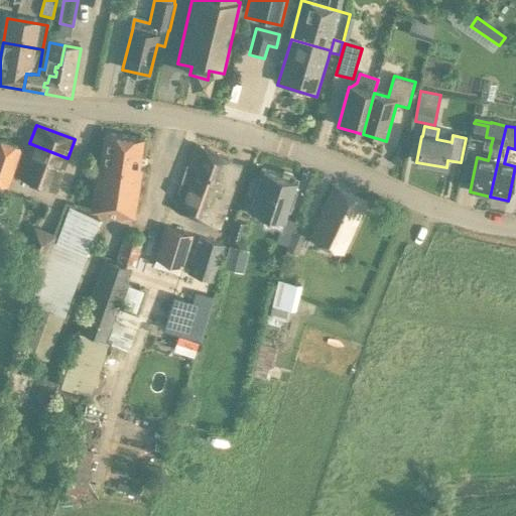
[(139,170),(144,140),(105,135),(102,165),(99,164),(94,213),(135,219),(142,170),(139,170)]
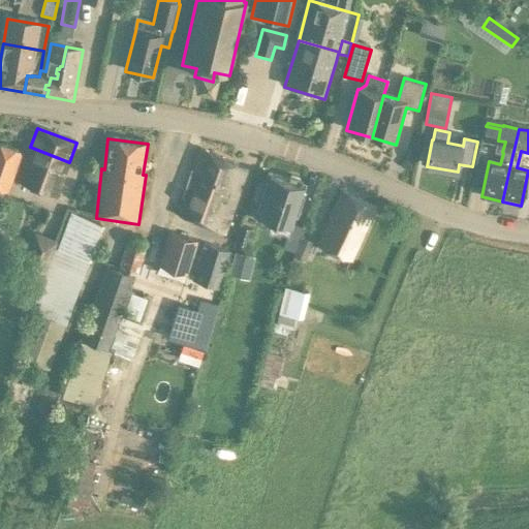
[(0,145),(0,189),(7,192),(22,154),(0,145)]
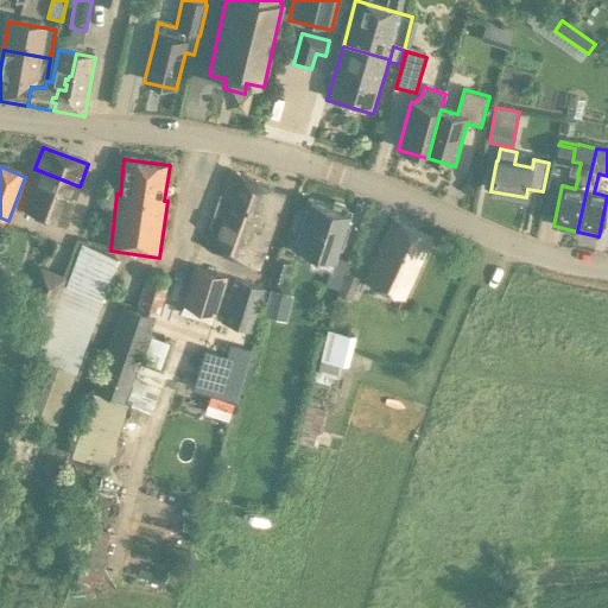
[(80,187),(35,169),(19,208),(65,227),(80,187)]
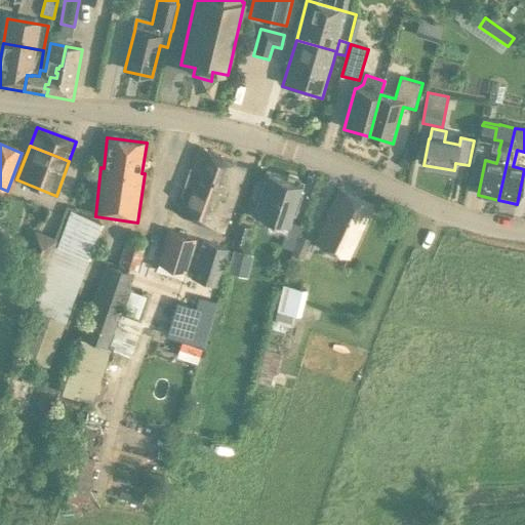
[(220,184),(229,162),(199,149),(176,212),(194,219),(200,204),(203,205),(206,197),(209,198),(212,190),(208,189),(211,180),(220,184)]
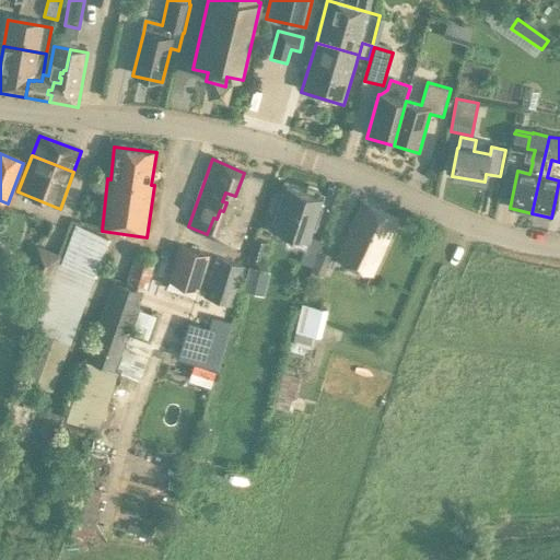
[(261,179),(244,173),(235,196),(225,193),(222,201),(226,202),(223,211),(220,210),(217,219),(213,218),(207,234),(237,247),(261,179)]
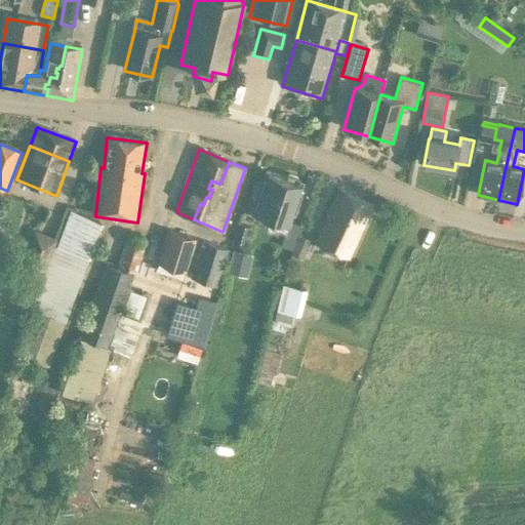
[(254,200),(258,201),(254,213),(289,225),(303,185),(268,172),(264,184),(260,183),(254,200)]
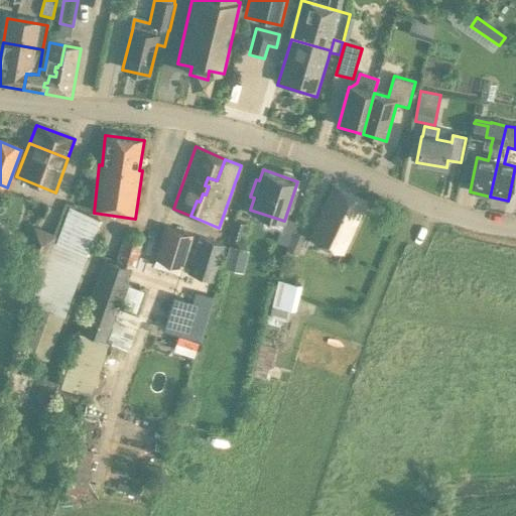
[(366,203),(335,188),(310,241),(342,255),(366,203)]
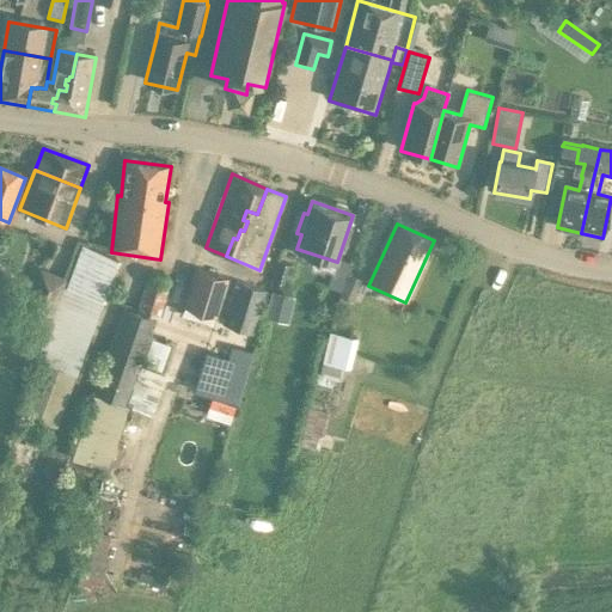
[(40,363),(20,416),(57,429),(77,375),(75,375),(103,303),(105,305),(121,262),(83,246),(66,289),(36,362),(40,363)]
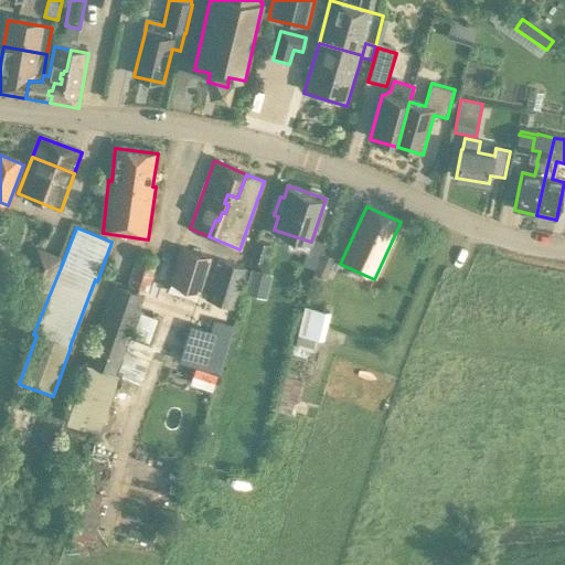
[(256,243),(251,260),(265,264),(270,246),(256,243)]
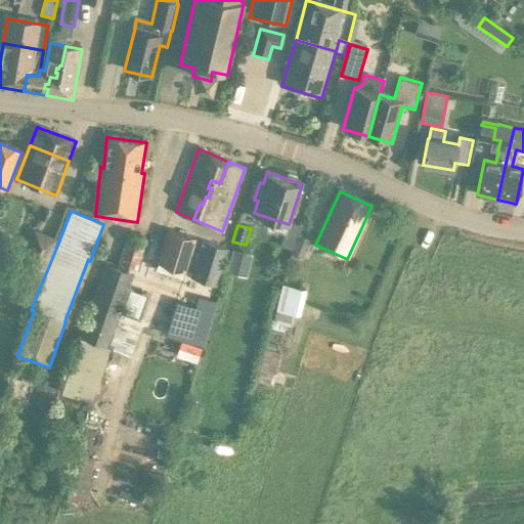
[(35,232),(27,253),(14,282),(35,291),(55,241),(35,232)]
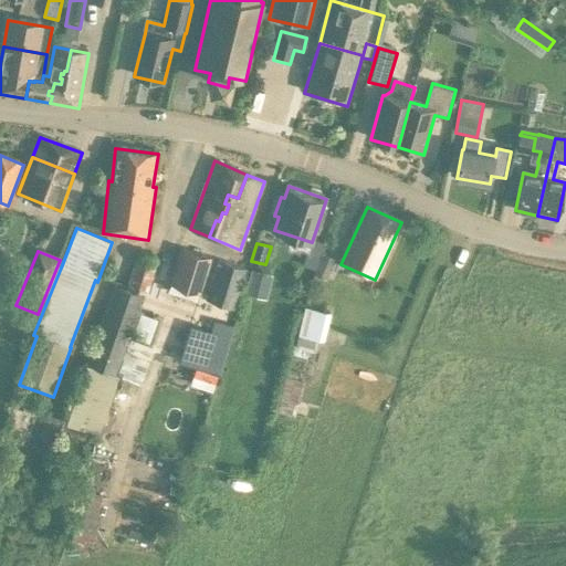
[(181,252),(173,281),(200,290),(210,260),(181,252)]
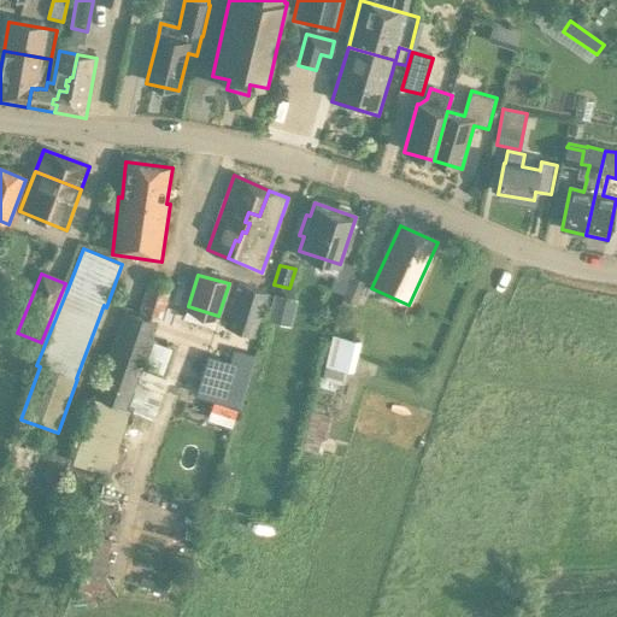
[(357,307),(366,286),(351,278),(341,300),(357,307)]
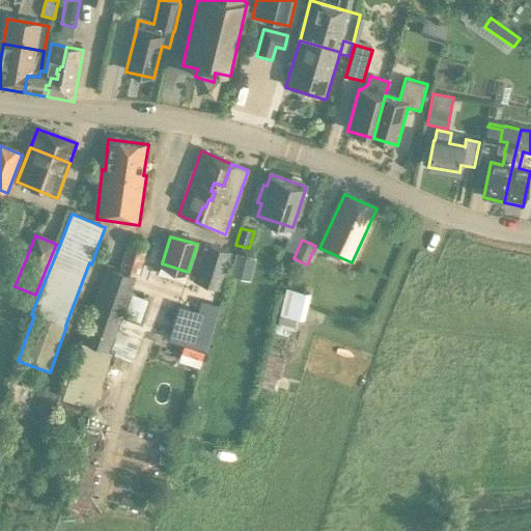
[(119,273),(120,273),(139,277),(147,247),(129,243),(119,273)]
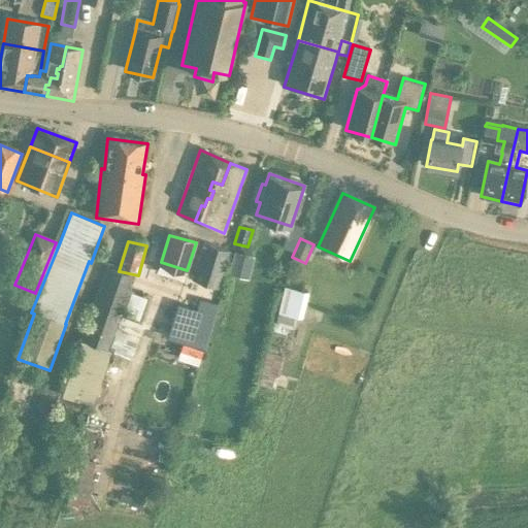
[(204,243),(192,279),(192,281),(219,289),(220,287),(220,286),(231,253),(204,243)]
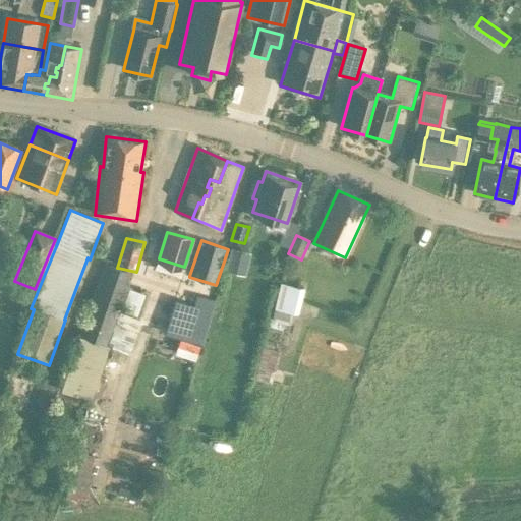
[(244,277),(249,255),(234,251),(228,272),(244,277)]
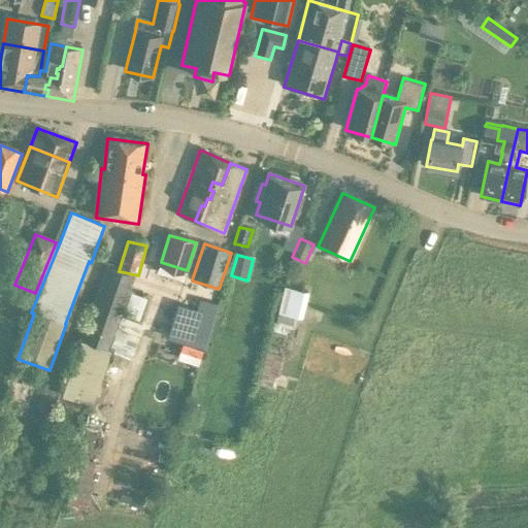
[(120,271),(119,271),(106,267),(79,341),(80,341),(60,398),(92,407),(102,377),(104,378),(111,352),(110,351),(110,352),(109,351),(117,329),(119,329),(122,318),(121,317),(135,276),(120,271)]
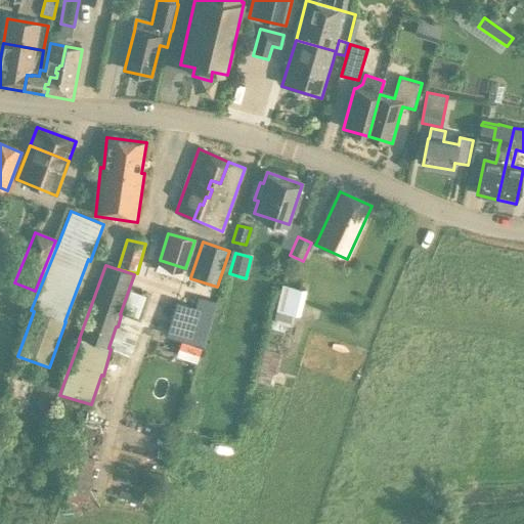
[(190,278),(190,277),(185,276),(172,316),(165,337),(182,342),(178,355),(198,359),(206,334),(207,334),(214,302),(197,298),(194,307),(190,306),(195,292),(212,298),(217,288),(217,287),(190,278)]
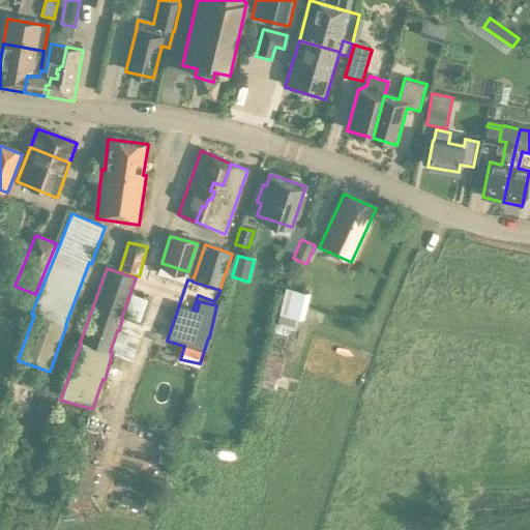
[(285,289),(278,314),(303,320),(310,295),(285,289)]
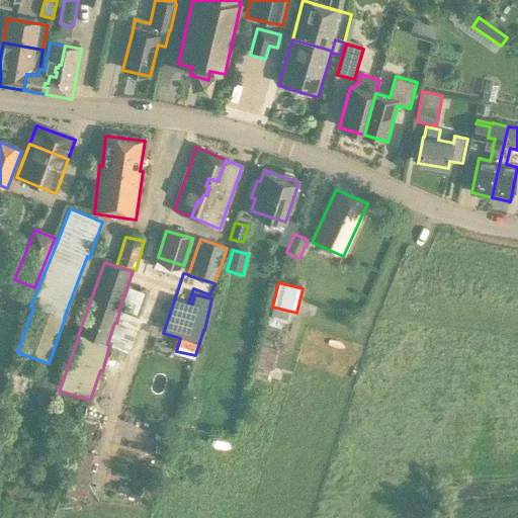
[(120,311),(142,319),(150,295),(128,288),(120,311)]
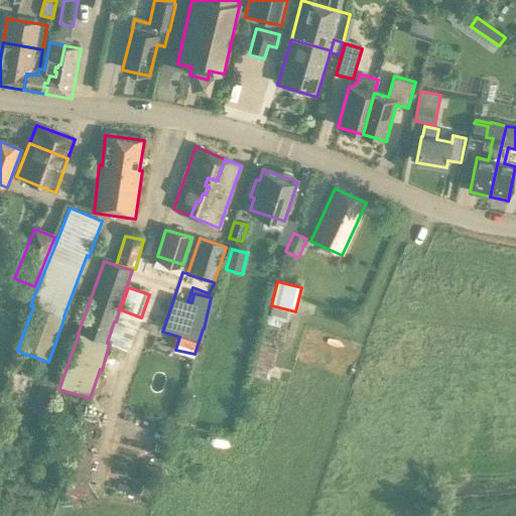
[(263,339),(261,346),(254,372),(253,377),(269,381),(272,369),(273,369),(278,350),(270,348),(271,341),(263,339)]
